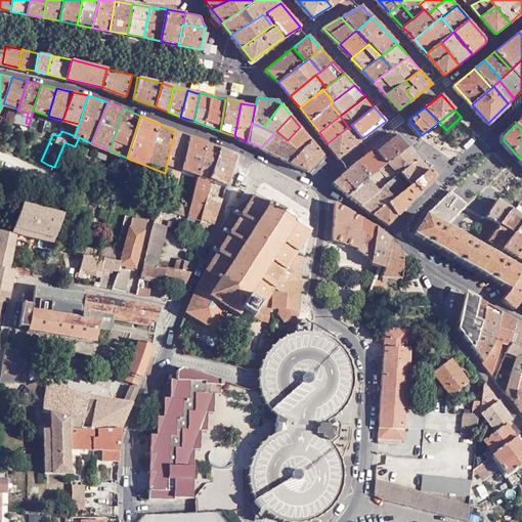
[(339,157),(362,138),(351,125),(348,127),(328,143),(339,157)]
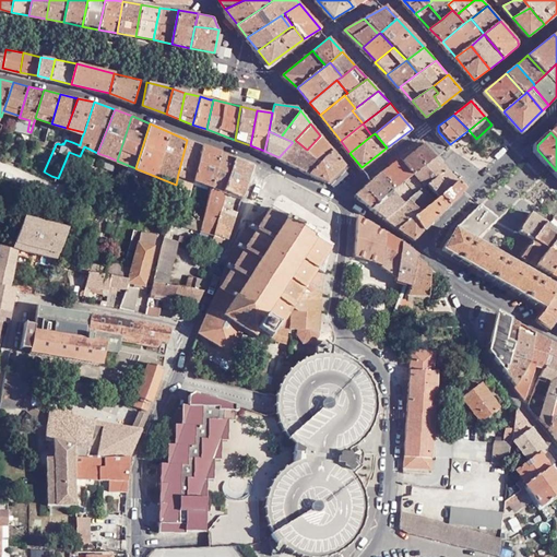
[(80,145),(82,137),(75,134),(72,142),(80,145)]
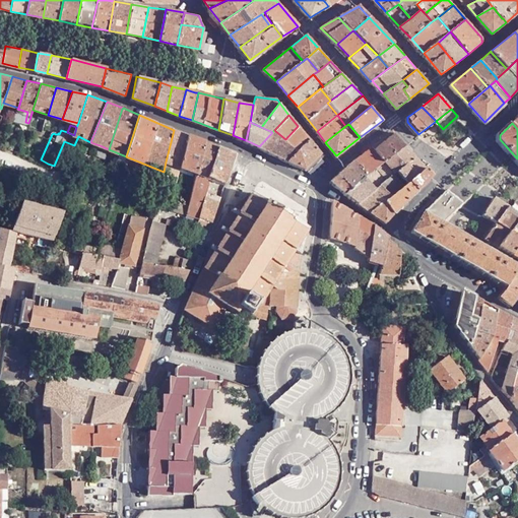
[(285,139),(273,152),(288,159),(309,139),(298,126),(285,139)]
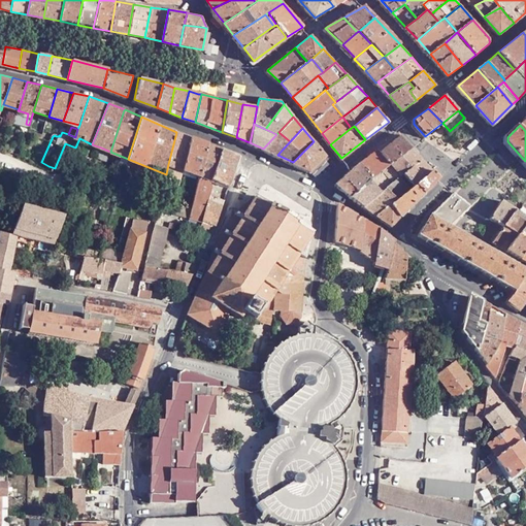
[(191,137),(176,132),(168,164),(184,169),(191,137)]
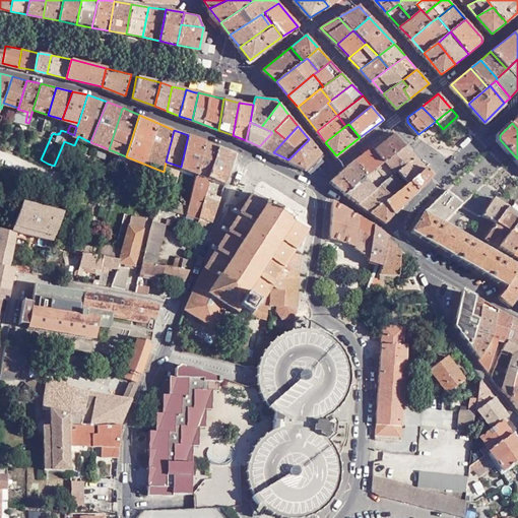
[(259,146),(273,152),(285,139),(274,130),(272,132),(259,146)]
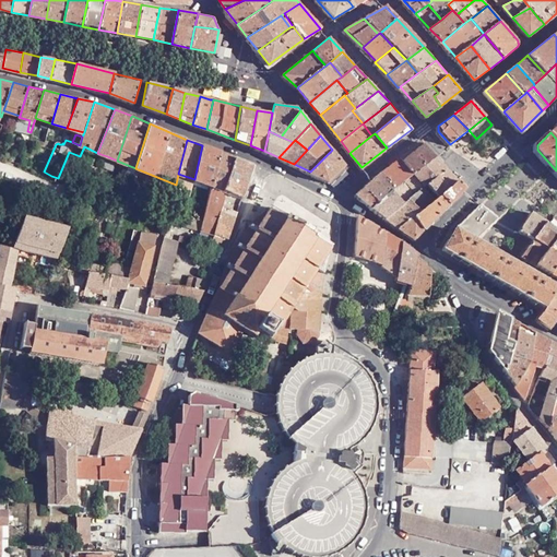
[(422,141),(401,157),(414,173),(436,156),(422,141)]
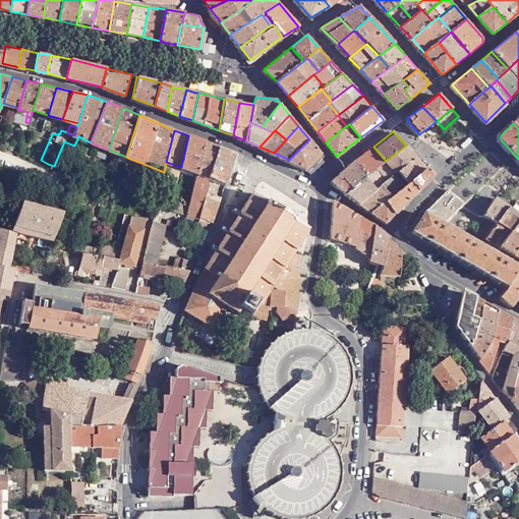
[(181,167),(197,174),(205,141),(188,135),(181,167)]
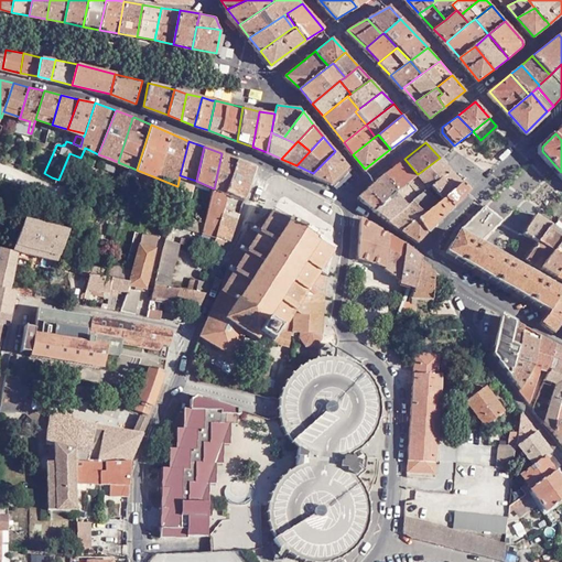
[(348,166),(335,151),(313,173),(331,183),(348,166)]
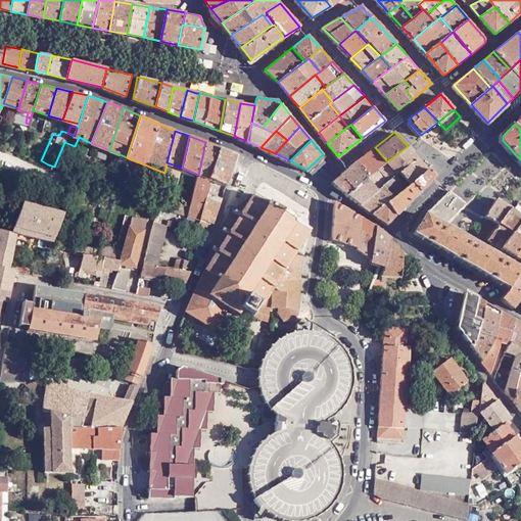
[(220,147),(205,142),(198,175),(196,183),(191,206),(189,214),(201,218),(211,184),(208,184),(220,147)]
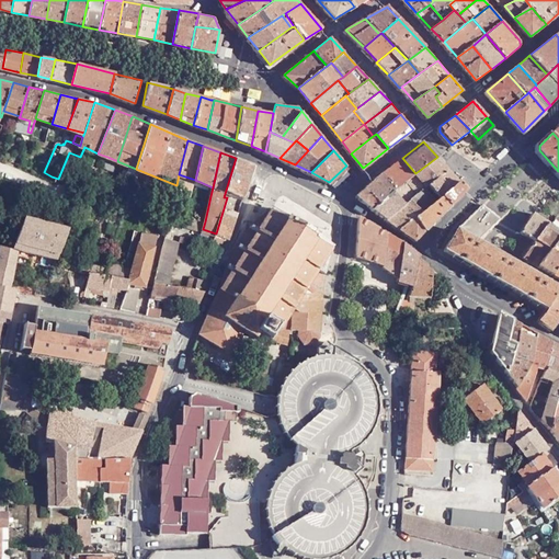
[(117,161),(107,157),(104,167),(114,171),(117,161)]
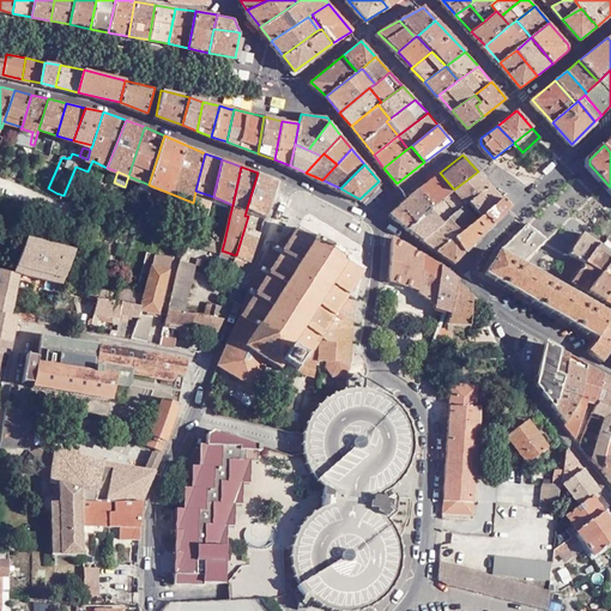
[(502,198),(478,171),(454,189),(433,207),(445,221),(448,218),(459,231),(476,217),(465,204),(470,200),(481,215),(482,212),(502,198)]
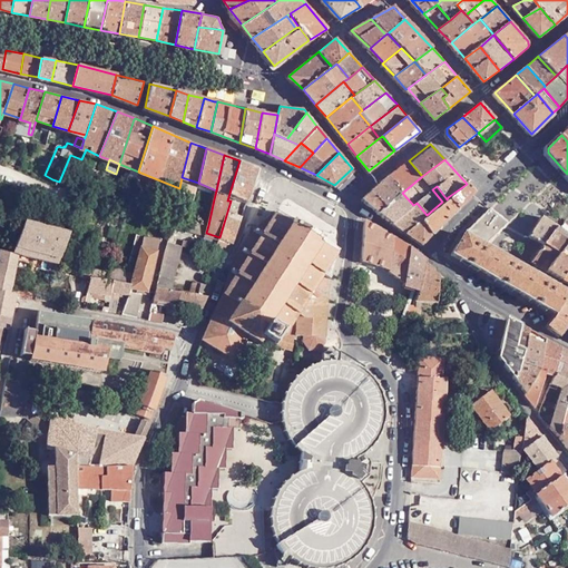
[(228,208),(242,213),(258,166),(252,165),(240,160),(227,201),(231,201),(228,208)]
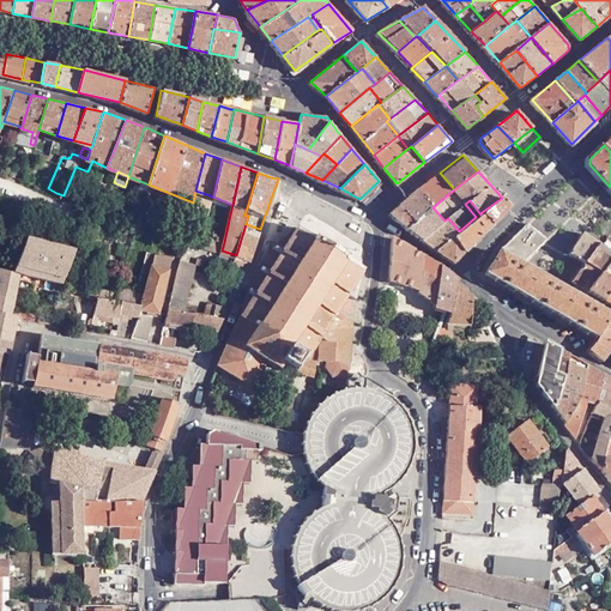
[(440,173),(418,189),(433,207),(454,189),(440,173)]
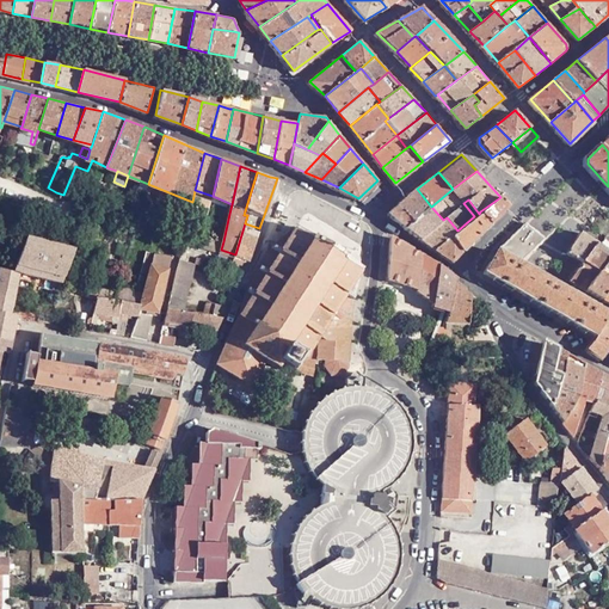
[(417,189),(399,204),(413,221),(431,207),(417,189)]
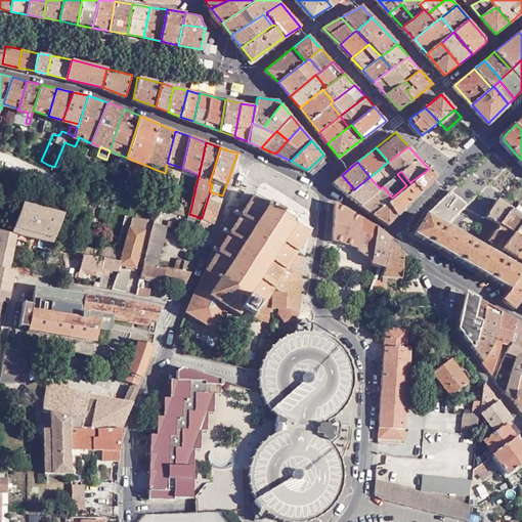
[(182,168),(167,163),(165,173),(180,178),(182,168)]
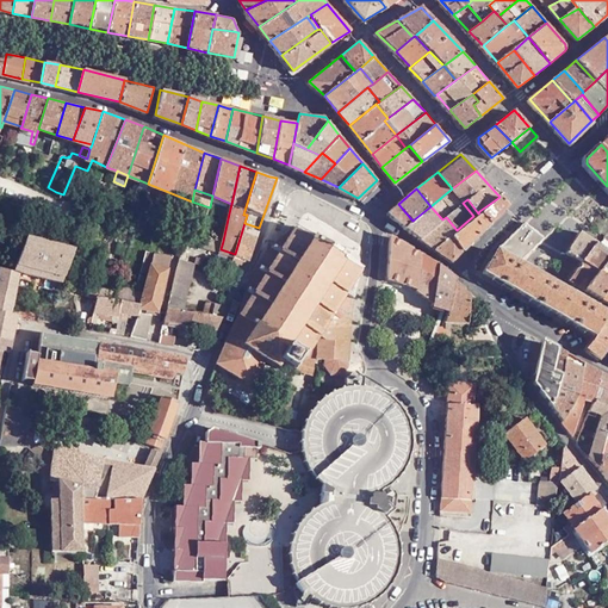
[(231,204),(212,196),(210,208),(229,213),(231,204)]
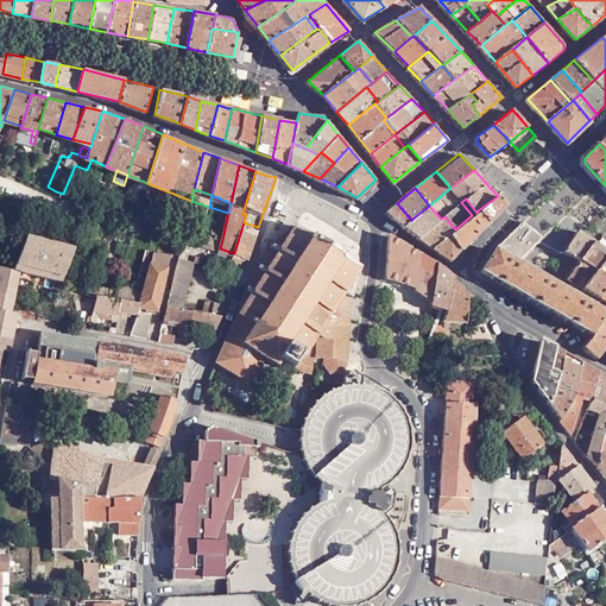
[(478,210),(488,222),(506,204),(498,196),(478,210)]
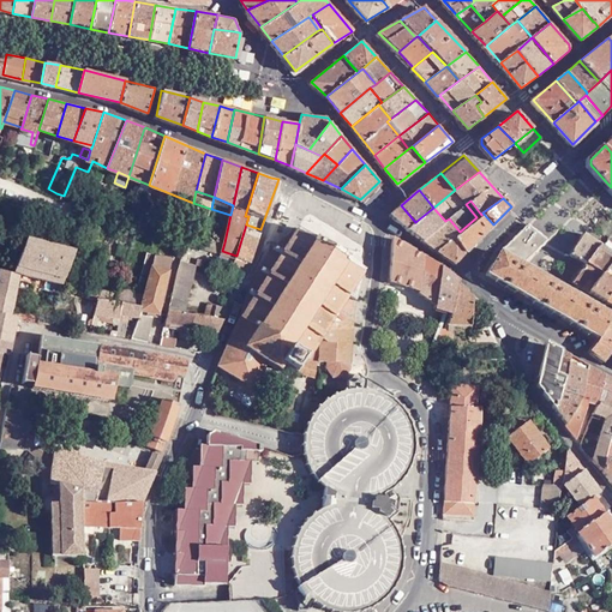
[(390,214),(408,228),(415,222),(401,205),(390,214)]
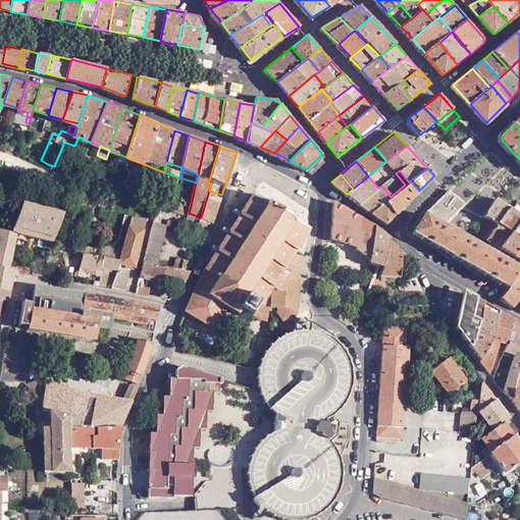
[(347,194),(359,204),(378,188),(368,176),(353,189),(347,194)]
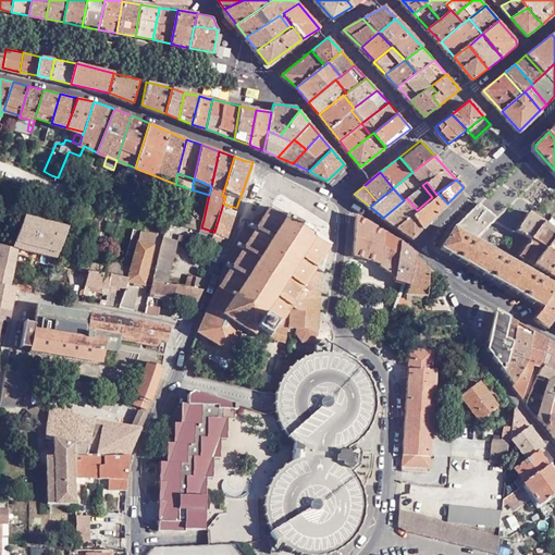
[(408,217),(421,229),(447,204),(438,193),(436,195),(432,197),(417,210),(408,217)]
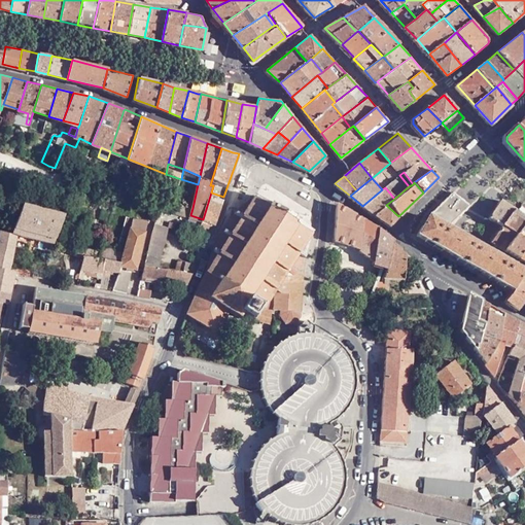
[(386,205),(394,199),(385,187),(382,189),(362,206),(376,214),(386,205)]
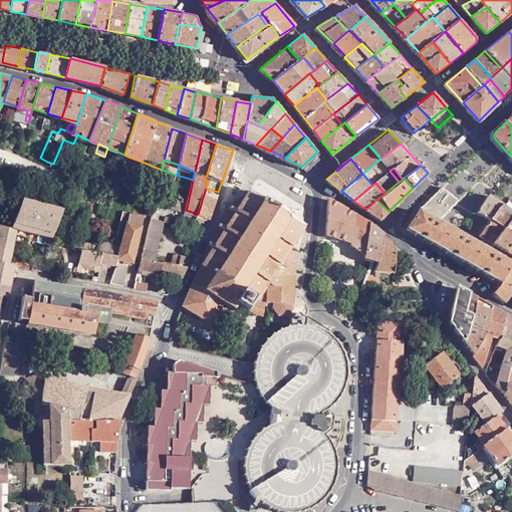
[(443,186),(434,195),(450,209),(459,200),(443,186)]
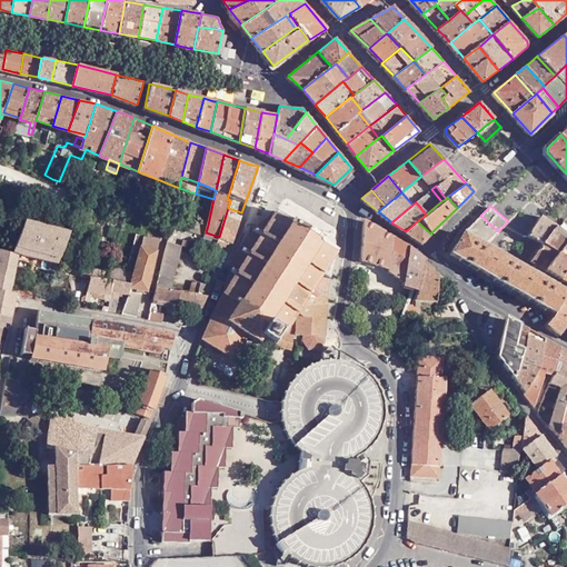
[(279,209),(278,208),(277,209),(276,208),(272,211),(256,226),(242,246),(238,255),(234,264),(230,272),(224,290),(219,302),(205,338),(234,358),(249,337),(260,344),(266,338),(275,344),(276,342),(291,348),(295,337),(282,332),(284,330),(298,335),(297,346),(318,347),(325,340),(326,337),(326,335),(326,334),(331,278),(334,275),(339,251),(339,247),(337,246),(335,248),(321,238),(324,236),(321,235),(320,236),(317,235),(318,232),(316,231),(315,232),(300,222),(300,221),(298,219),(297,221),(294,220),(295,218),(292,217),(291,219),(278,210),(279,209)]
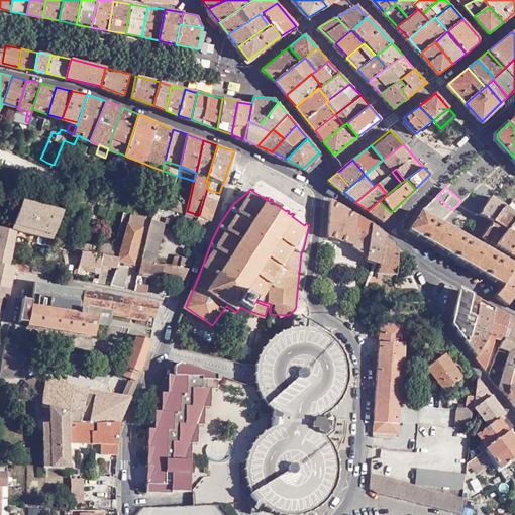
[(210,219),(219,193),(207,189),(199,215),(209,218),(210,219)]
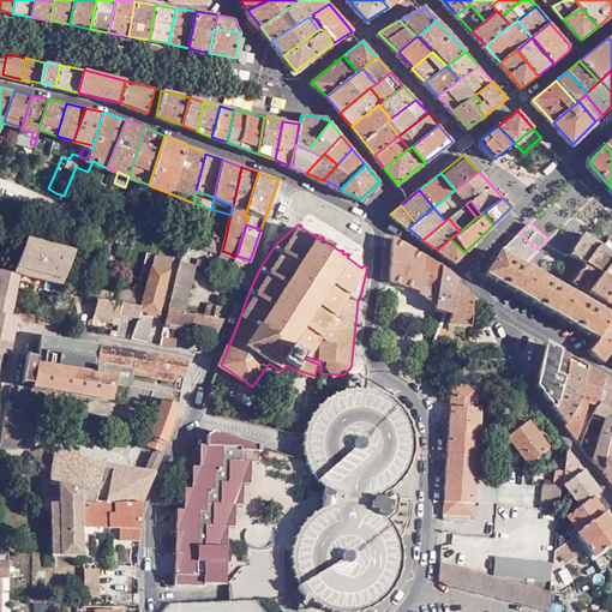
[(54,233),(81,239),(84,229),(71,226),(70,229),(57,226),(54,233)]
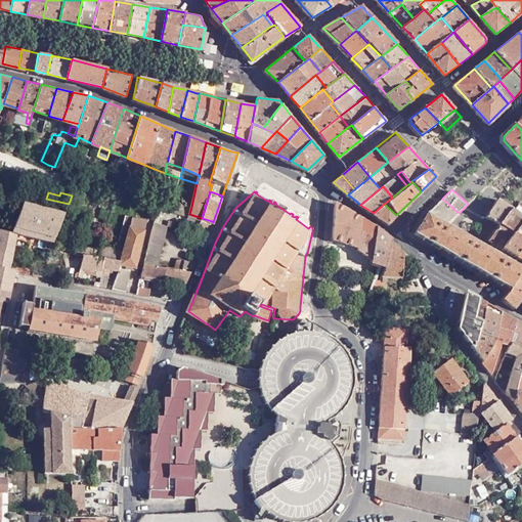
[(512,207),(498,198),(487,216),(496,222),(499,224),(512,207)]
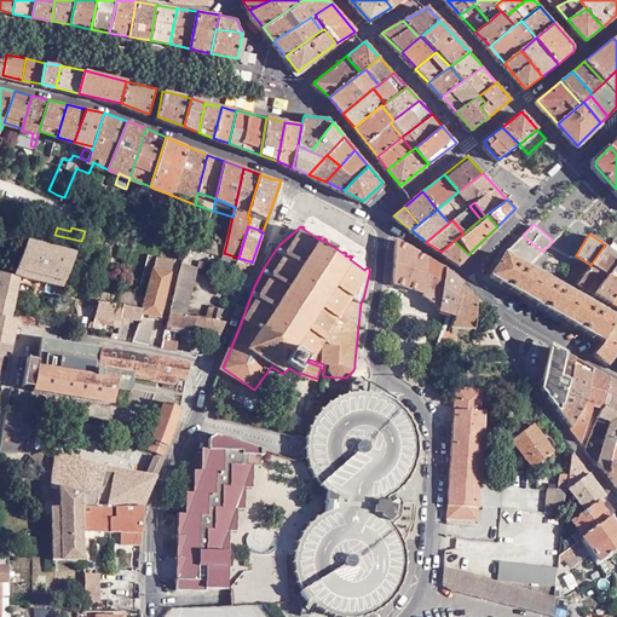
[(207,240),(188,235),(186,242),(194,243),(205,247),(207,240)]
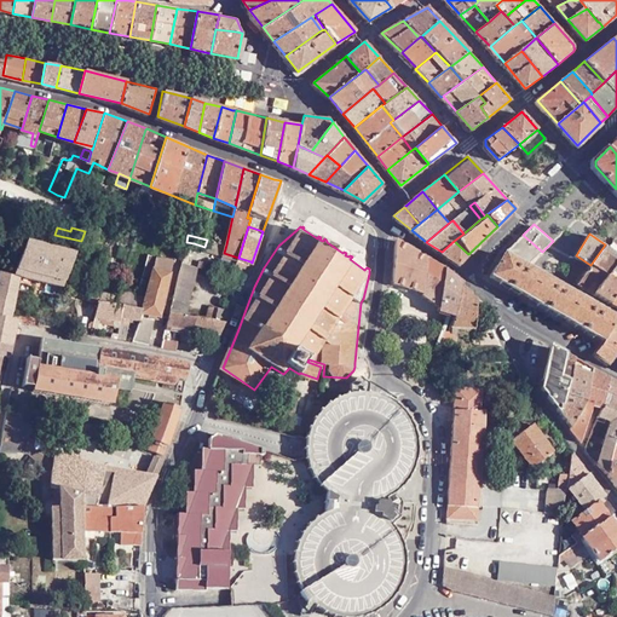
[(530,263),(542,252),(523,235),(512,247),(530,263)]
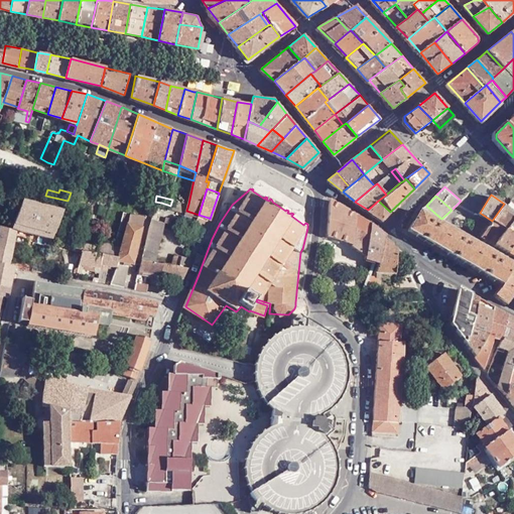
[(65,209),(24,198),(15,222),(13,226),(53,237),(65,209)]
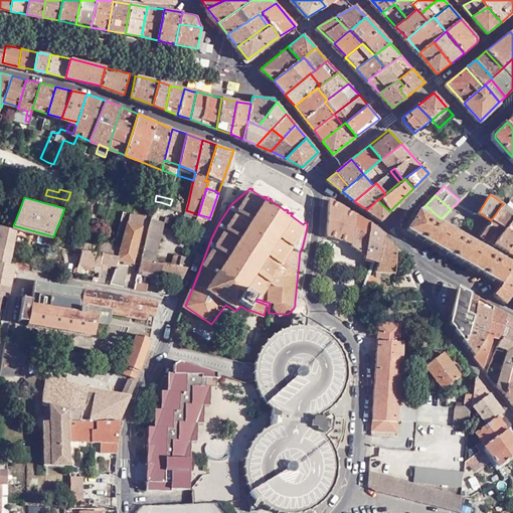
[(170,205),(186,210),(188,203),(184,201),(172,198),(172,199),(170,205)]
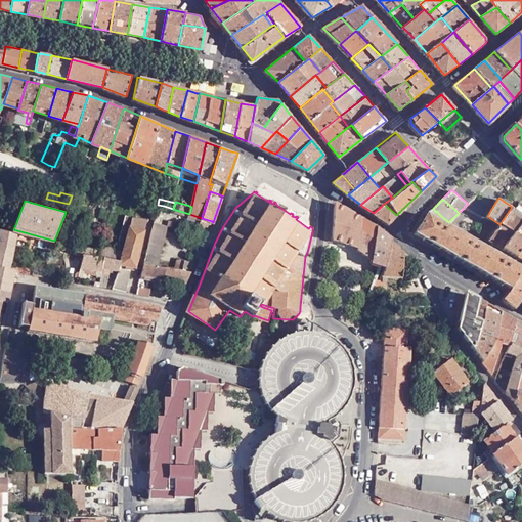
[(356,243),(361,217),(336,202),(334,236),(332,240),(333,240),(346,245),(348,241),(356,243)]
